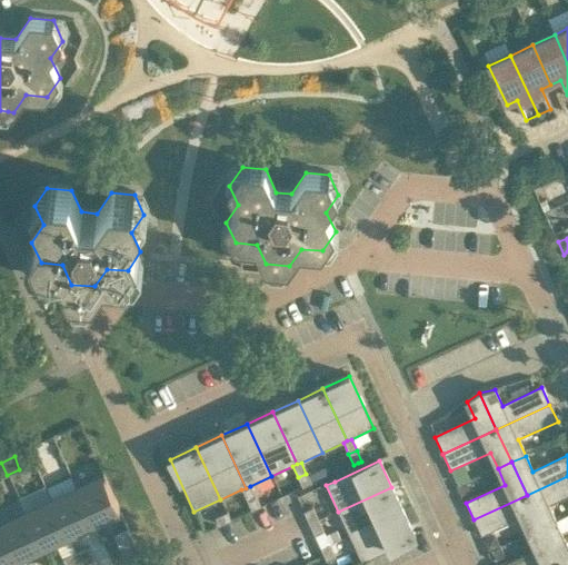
[(298,477),(302,488),(307,487),(311,485),(306,474),(298,477)]
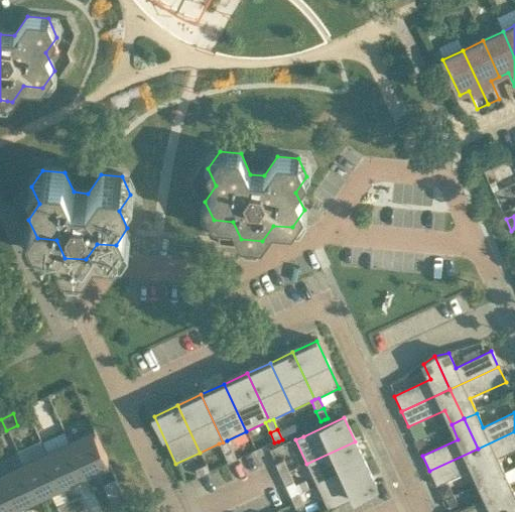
[(514,431),(478,449),(492,479),(504,473),(498,459),(514,450),(514,431)]
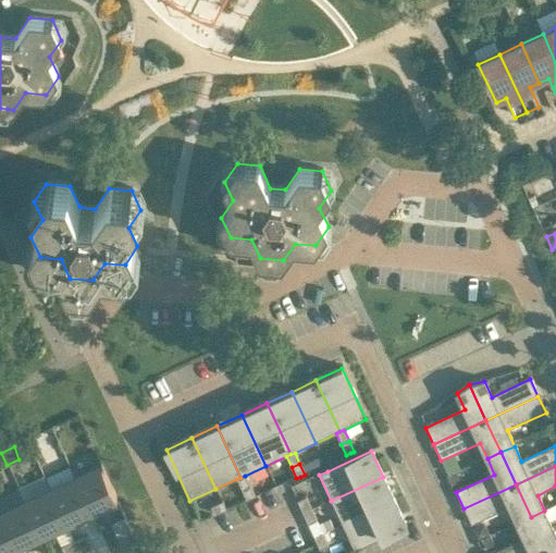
[(101,467),(76,479),(91,514),(118,502),(101,467)]
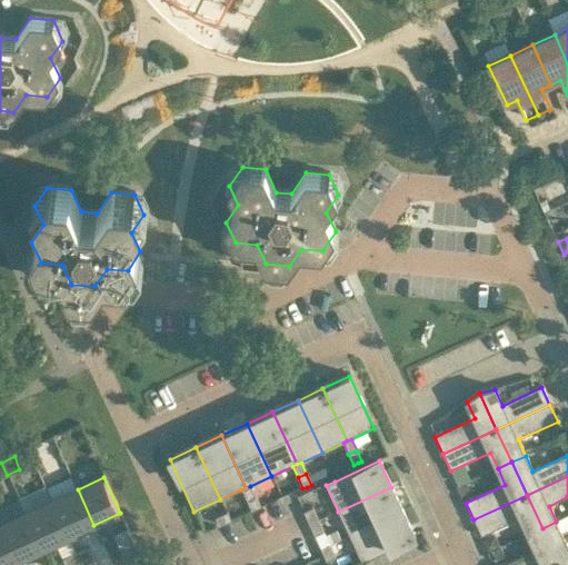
[(250,486),(246,488),(241,489),(247,501),(255,497),(250,486)]
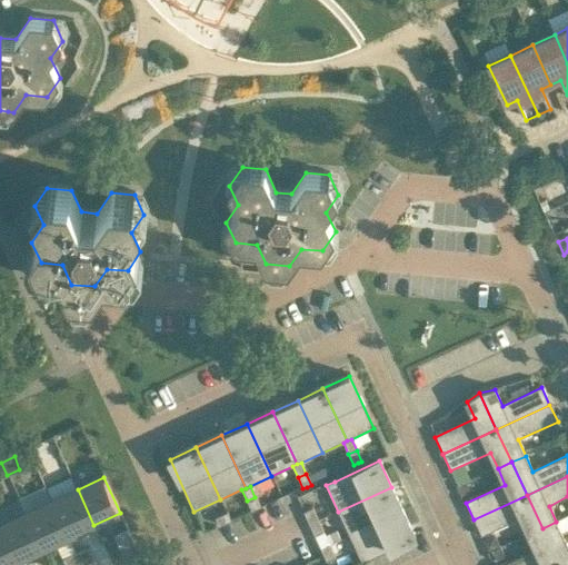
[(338,512),(350,537),(402,513),(391,487),(338,512)]
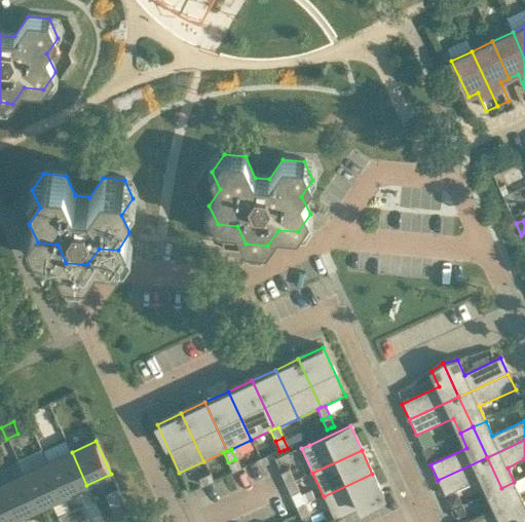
[(63,496),(86,485),(72,452),(47,463),(63,496)]
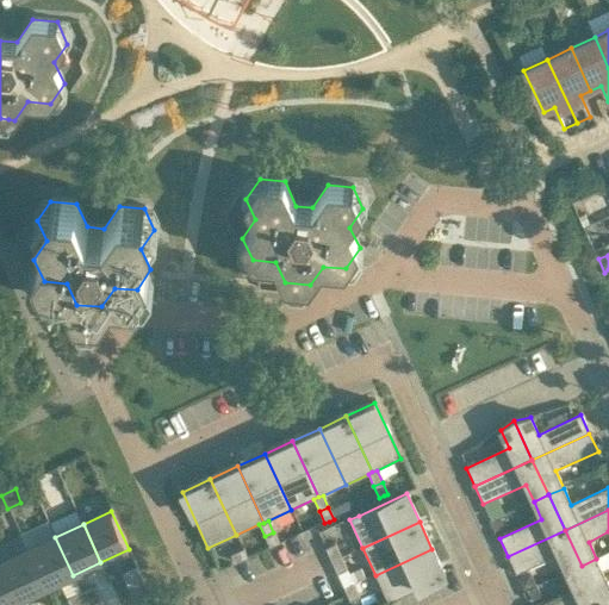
[(566,573),(582,566),(565,530),(508,556),(516,575),(559,555),(566,573)]
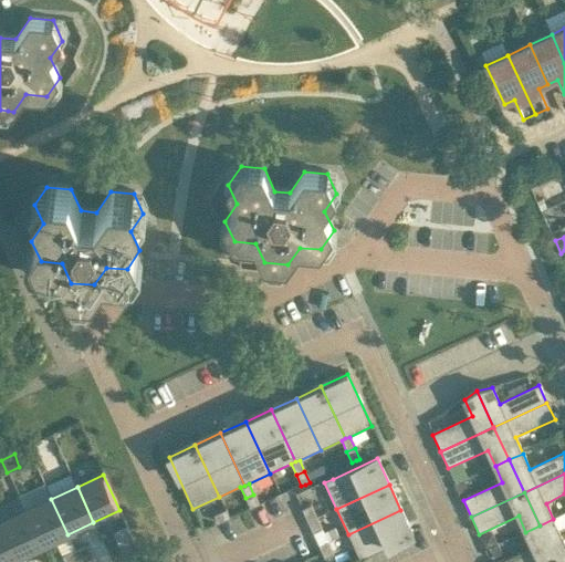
[(246,498),(250,509),(254,508),(259,506),(253,495),(246,498)]
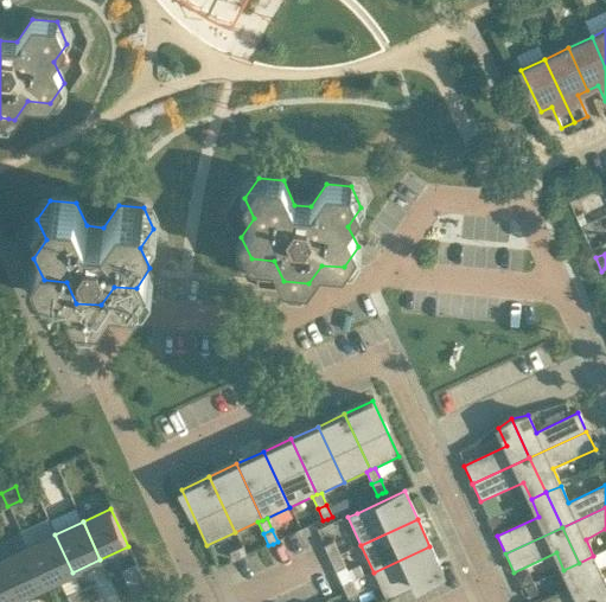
[(0,554),(25,543),(20,532),(0,540),(0,554)]
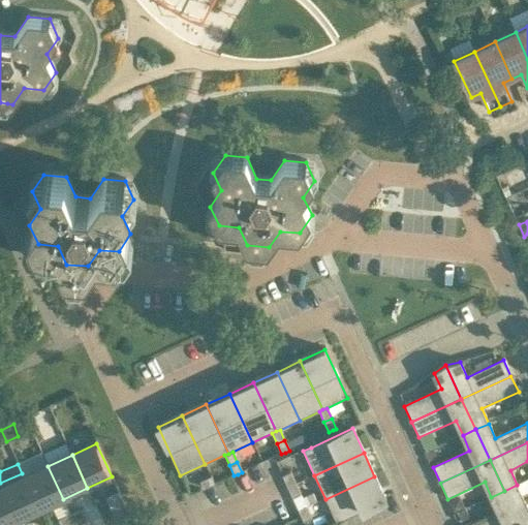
[(39,510),(63,499),(48,466),(24,477),(39,510)]
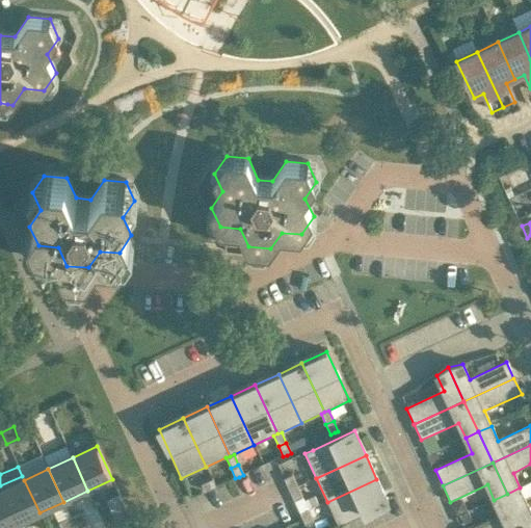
[(285,481),(290,493),(298,489),(293,477),(285,481)]
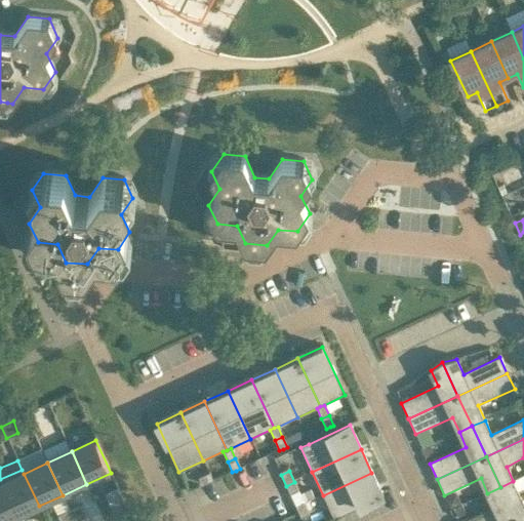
[(383,496),(371,473),(323,495),(334,519),(383,496)]
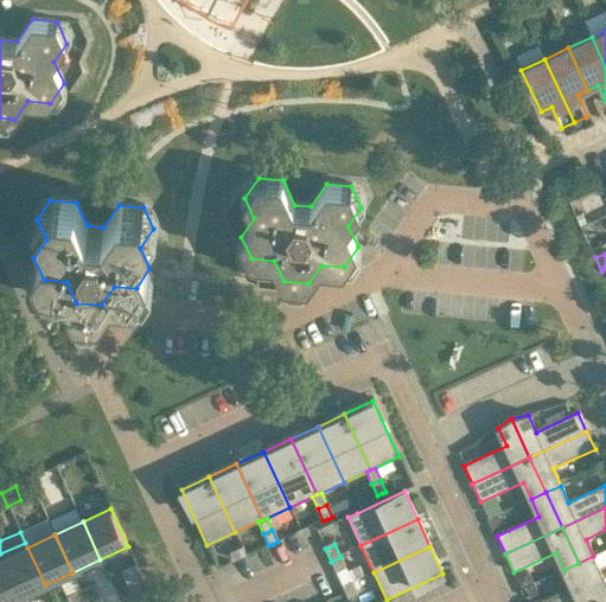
[(18,597),(45,584),(27,548),(0,561),(18,597)]
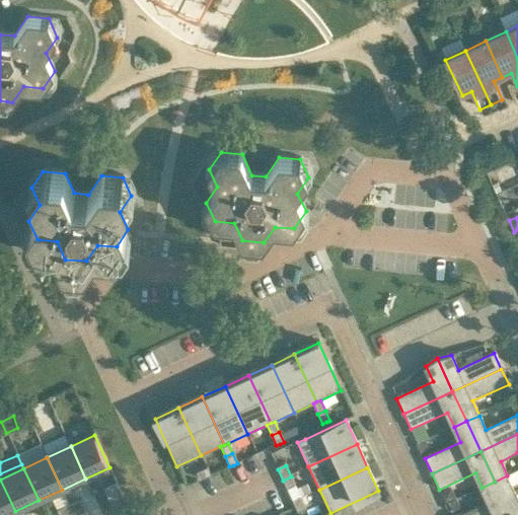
[(208,469),(197,475),(200,483),(211,477),(208,469)]
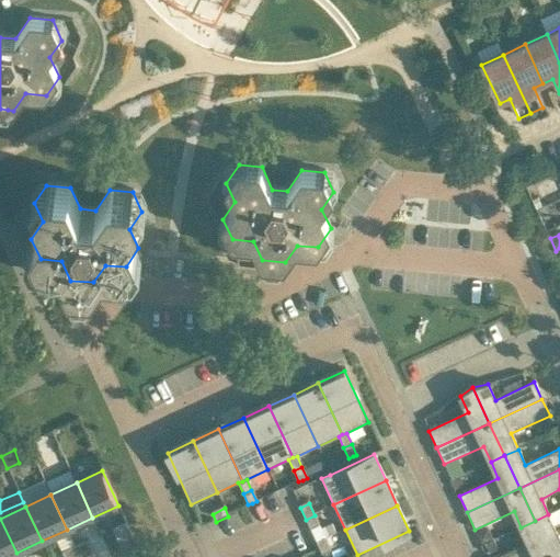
[(553,525),(559,522),(559,509),(548,515),(553,525)]
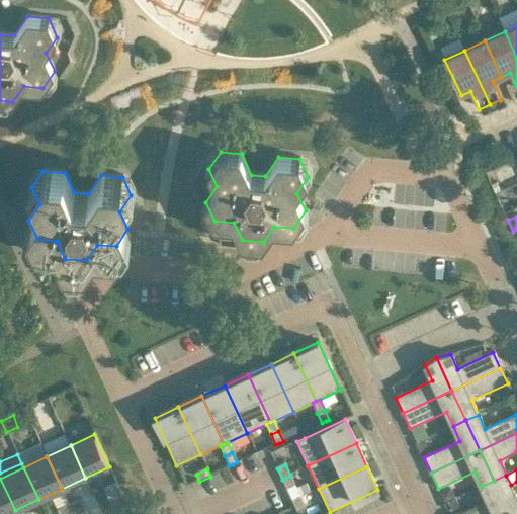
[(494,481),(508,511),(516,506),(516,487),(513,490),(511,485),(506,476),(506,475),(494,481)]
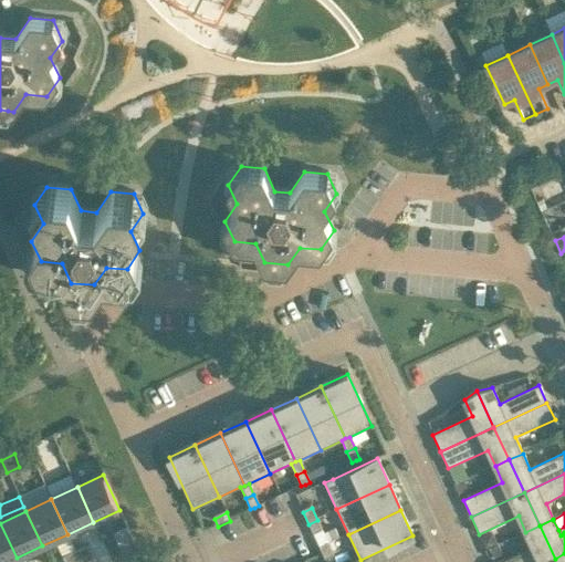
[(317,520),(309,524),(314,537),(323,532),(317,520)]
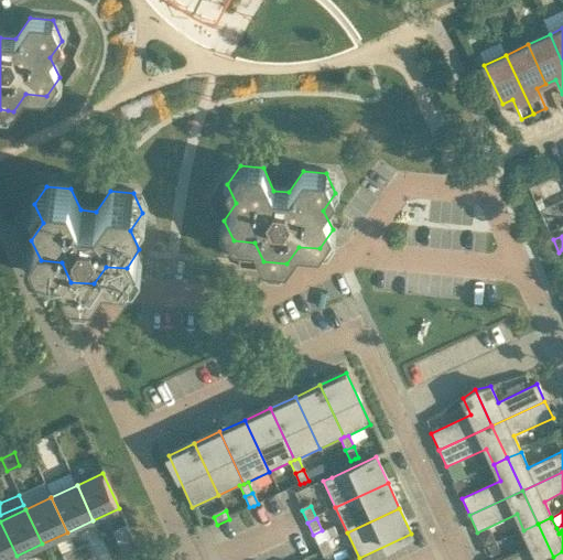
[(10,559),(17,556),(0,521),(0,559),(10,559)]
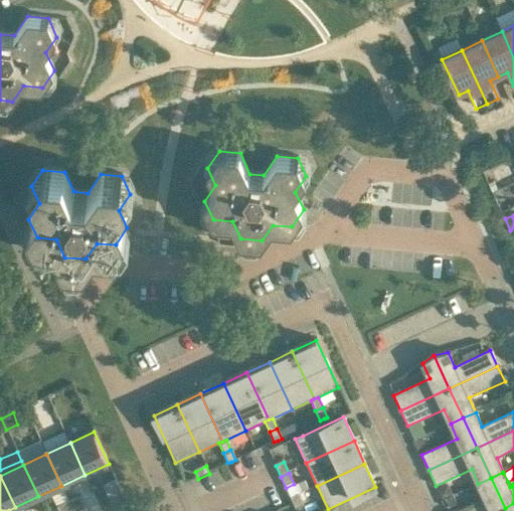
[(499,510),(505,508),(491,478),(478,484),(485,498),(458,510),(499,510)]
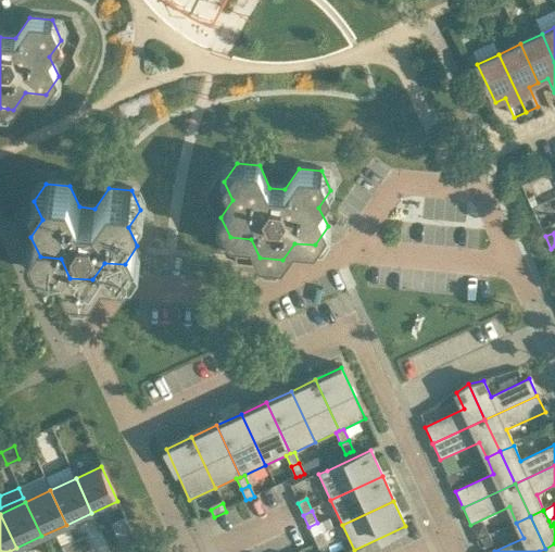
[(137,546),(125,518),(112,525),(124,551),(126,551),(137,546)]
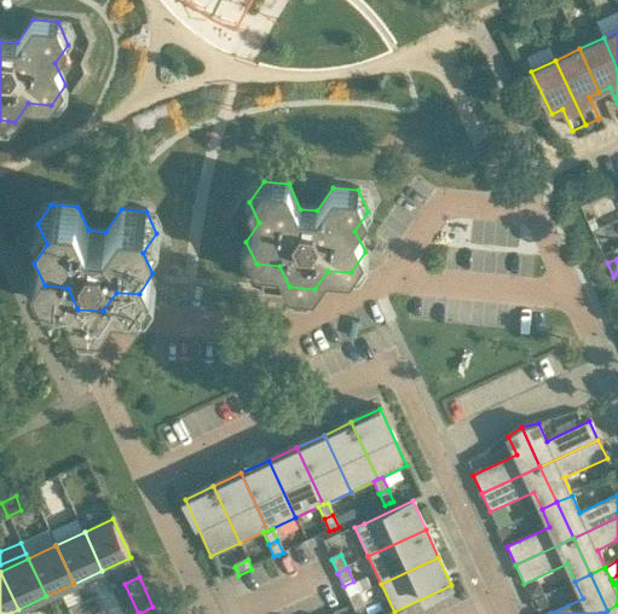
[(354,583),(359,594),(370,589),(365,578),(354,583)]
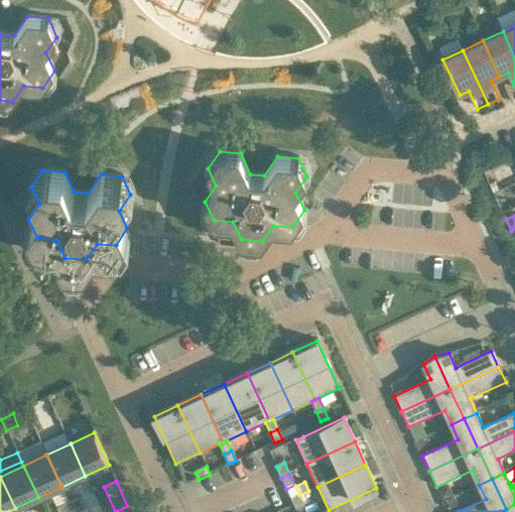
[(448,490),(443,488),(437,490),(442,500),(452,496),(448,490)]
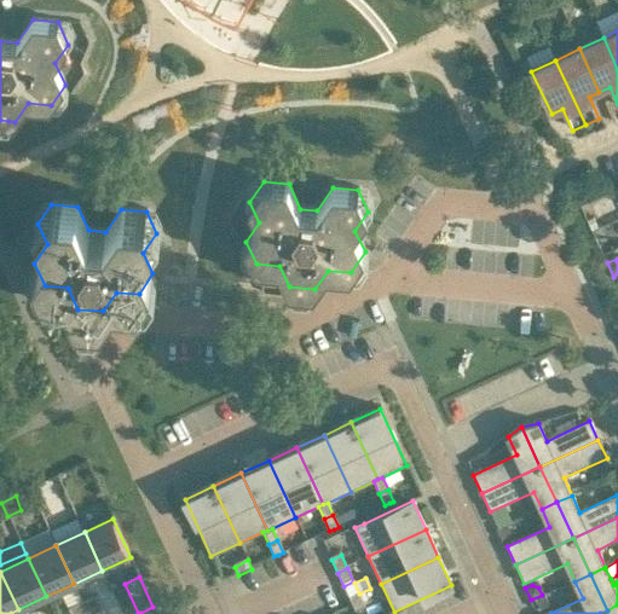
[(359,596),(351,601),(357,613),(359,613),(365,609),(359,596)]
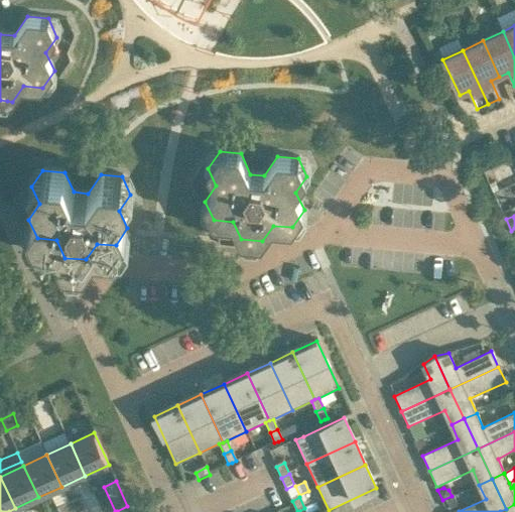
[(87,511),(81,498),(70,503),(73,511),(87,511)]
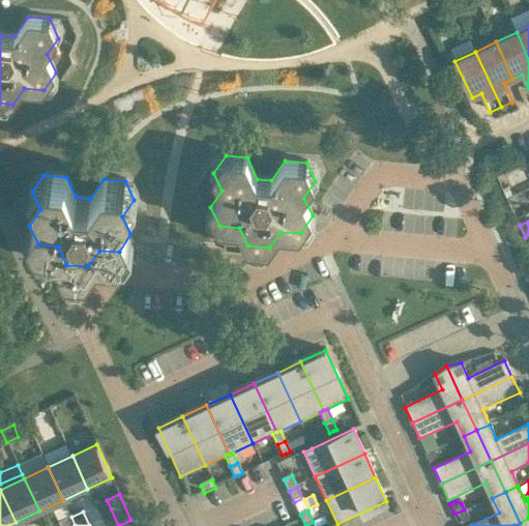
[(75,525),(71,517),(59,522),(60,525),(75,525)]
